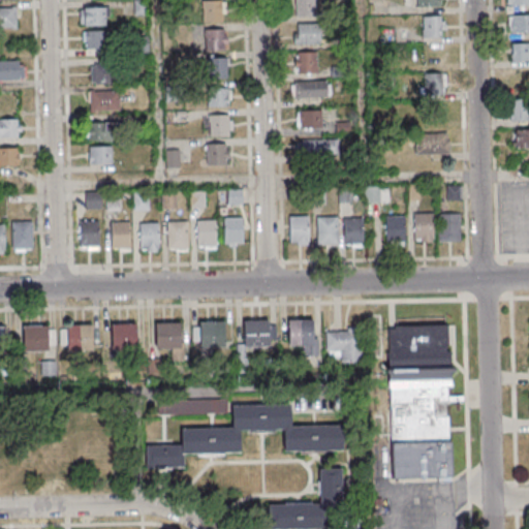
[(148,0),(134,0),(134,14),(148,14),(148,0)]
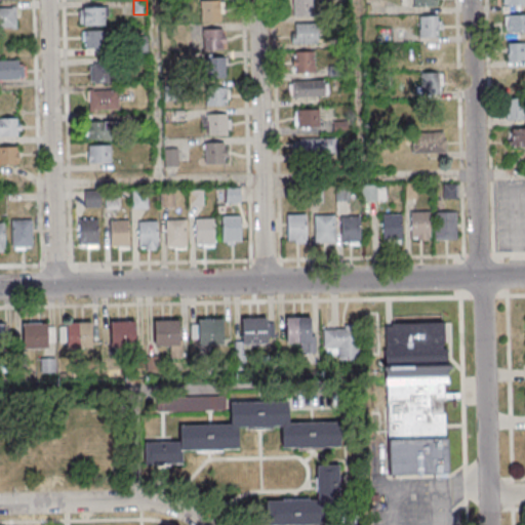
[(292,0),(293,16),(314,16),(314,0),(292,0)]
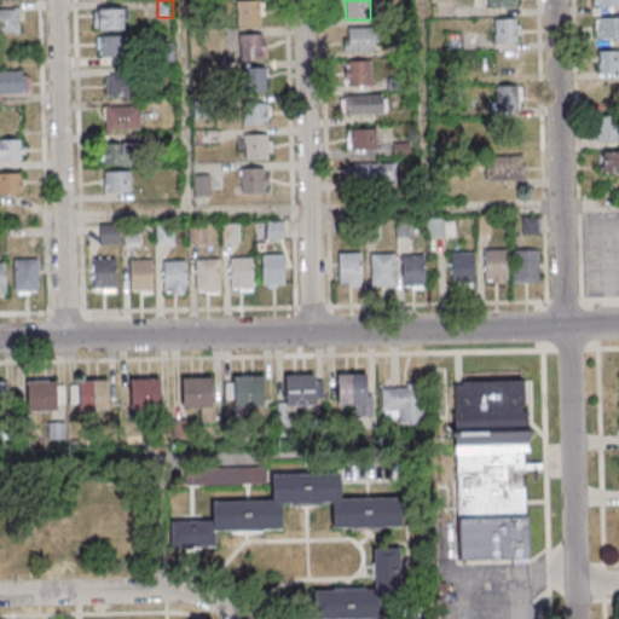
[(262,27),(262,3),(235,3),(235,27),(262,27)]
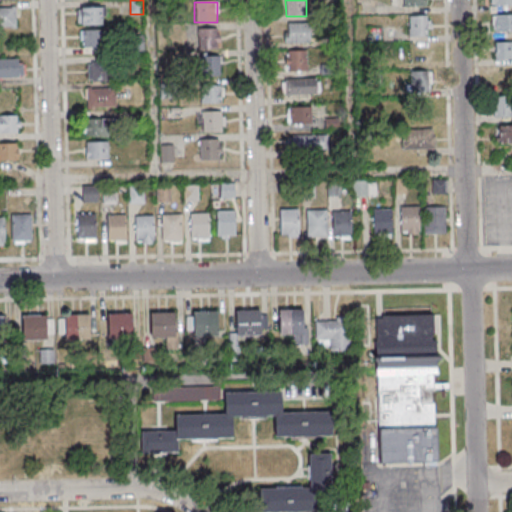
[(0,27),(16,28),(16,7),(0,7),(0,27)]
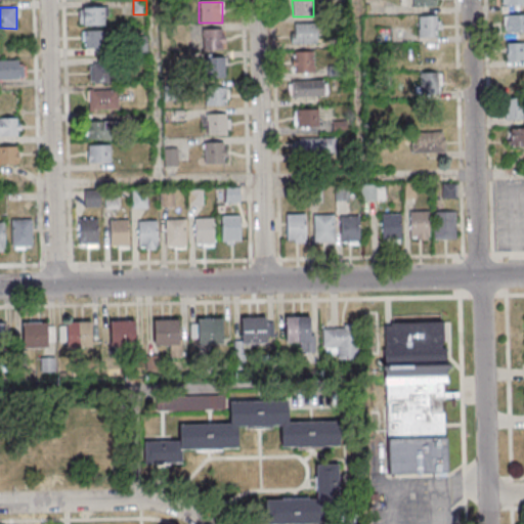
[(103,8),(104,26),(81,26),(81,8),(103,8)]
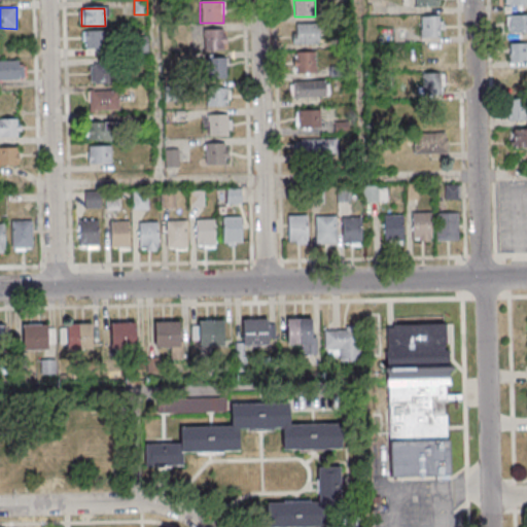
[(507,32),(526,32),(526,13),(507,14),(507,32)]
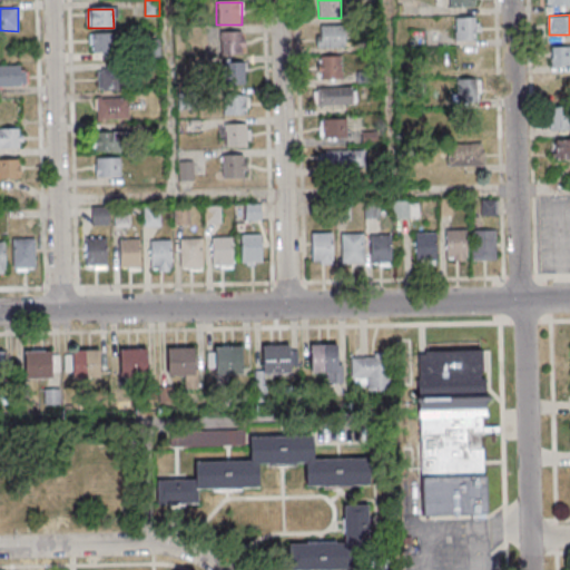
[(454,17),(454,41),(478,41),(478,17),(454,17)]
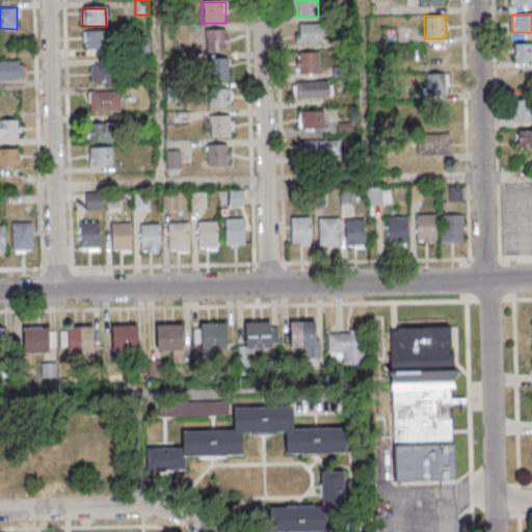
[(324,45),(324,25),(298,25),(298,45),(324,45)]
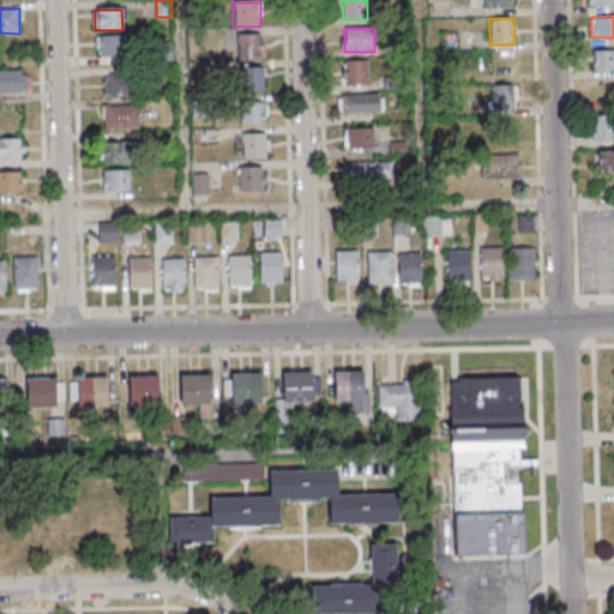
[(263,35),(233,35),(233,60),(263,60),(263,35)]
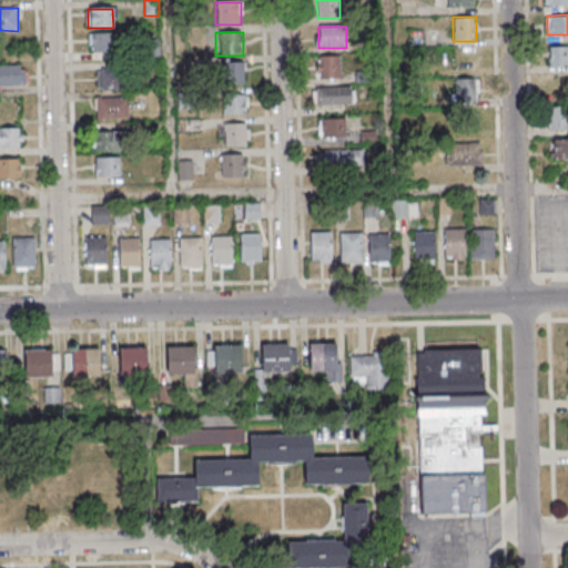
[(115,33),(117,52),(92,53),(91,34),(115,33)]
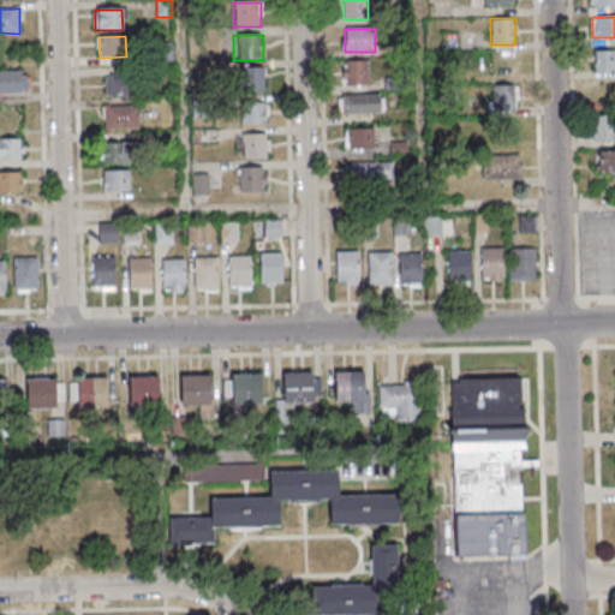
[(171,42),(156,42),(156,60),(171,60),(171,42)]
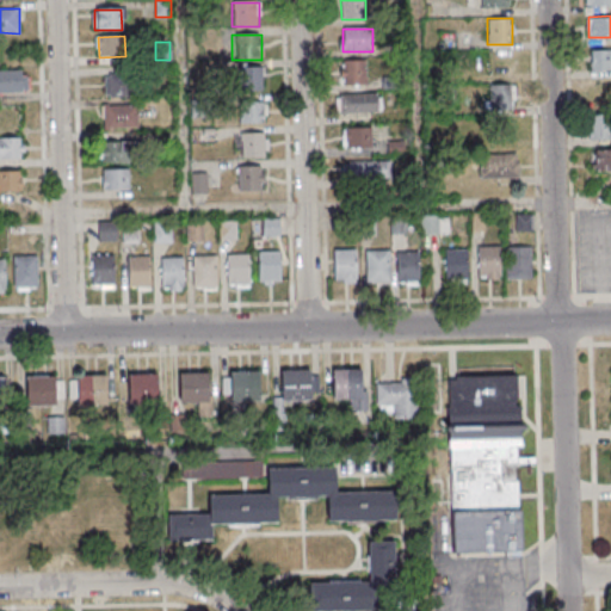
[(591,71),(610,69),(610,49),(591,50),(591,71)]
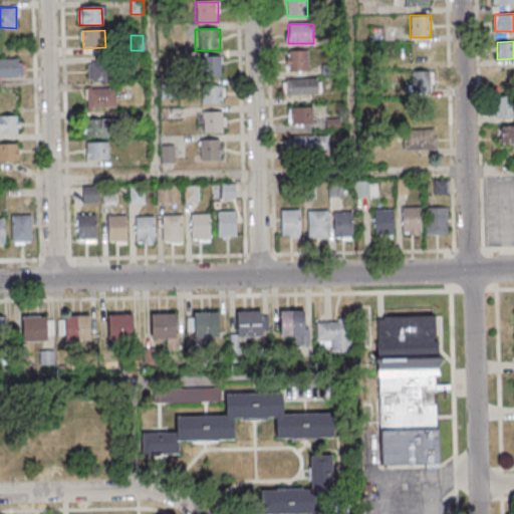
[(288,51),(288,71),(308,71),(308,51),(288,51)]
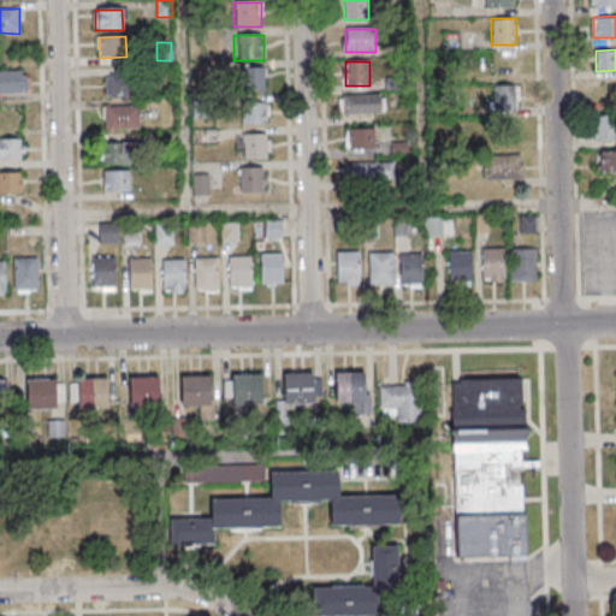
[(243,67),(243,92),(266,92),(266,67),(243,67)]
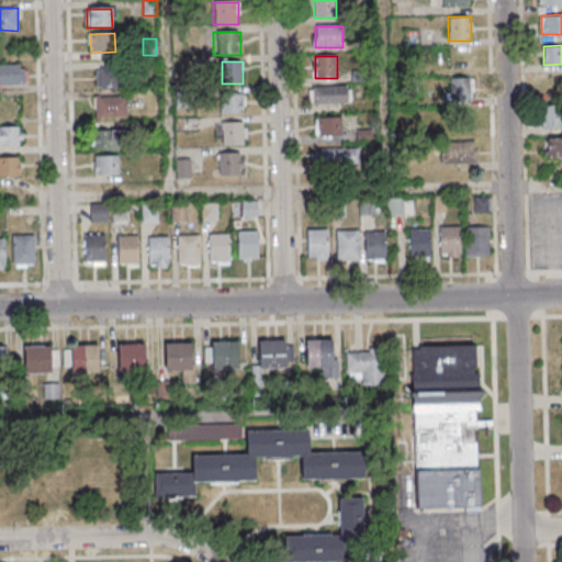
[(0,85),(26,85),(26,65),(0,64),(0,85)]
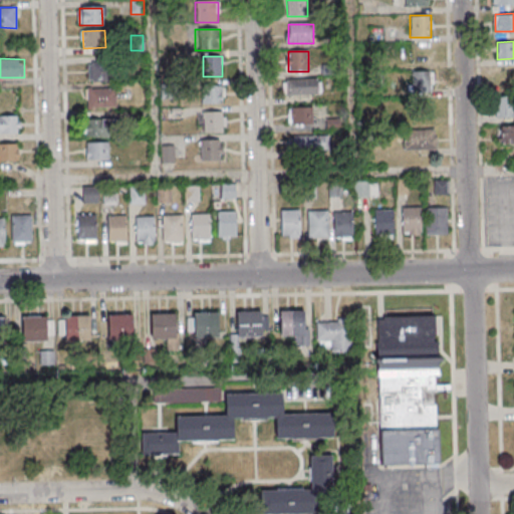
[(87,81),(112,81),(112,62),(87,62),(87,81)]
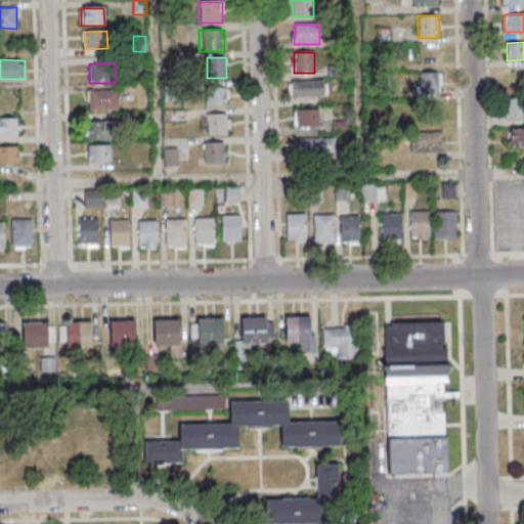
[(523,90),(523,69),(508,70),(508,91),(523,90)]
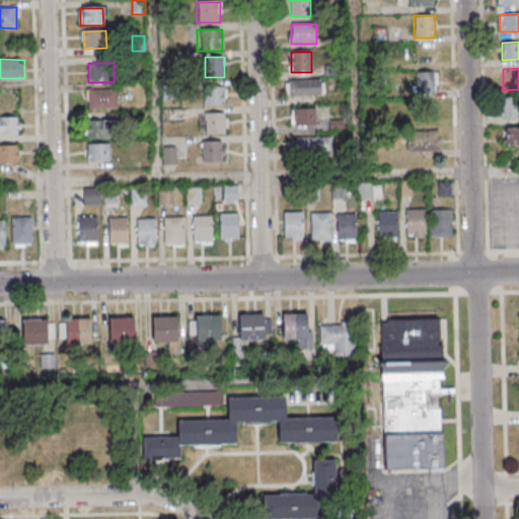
[(416,93),(436,93),(436,72),(416,72),(416,93)]
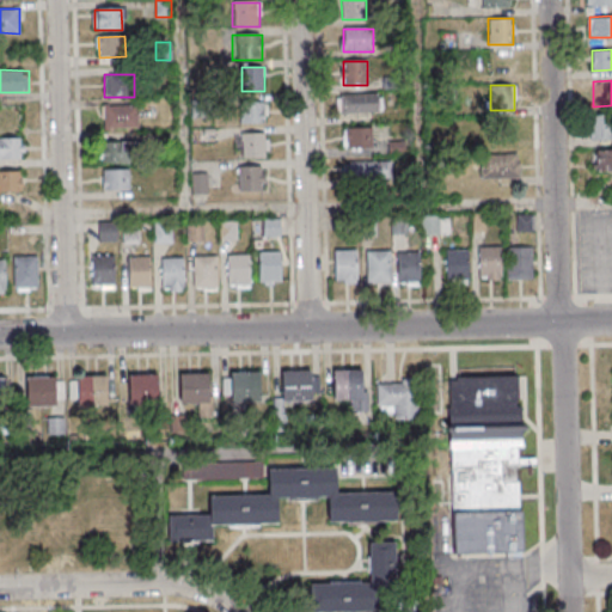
[(380,112),(380,93),(341,93),(341,112),(380,112)]
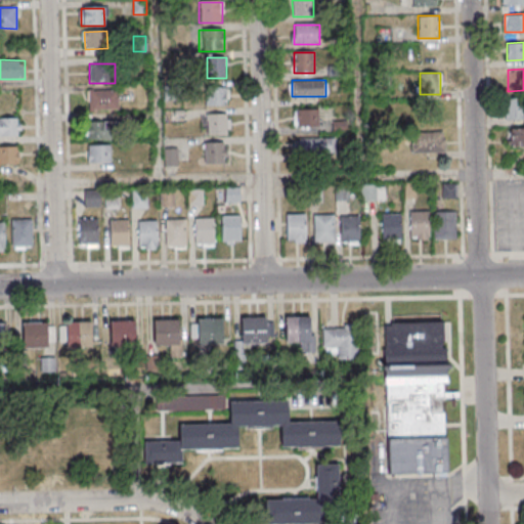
[(205,87),(205,107),(226,107),(226,87),(205,87)]
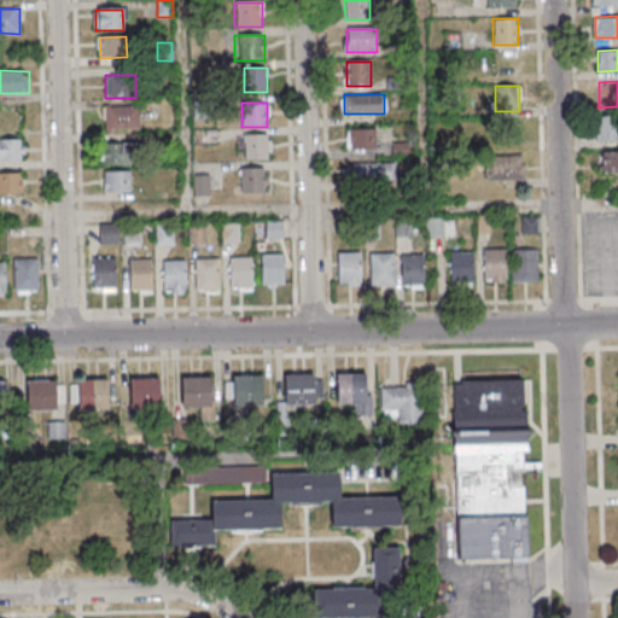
[(139,129),(139,105),(104,105),(104,129),(139,129)]
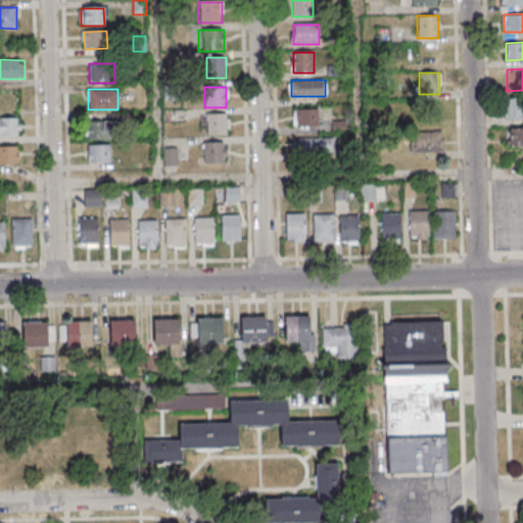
[(522,120),(522,99),(505,99),(505,120),(522,120)]
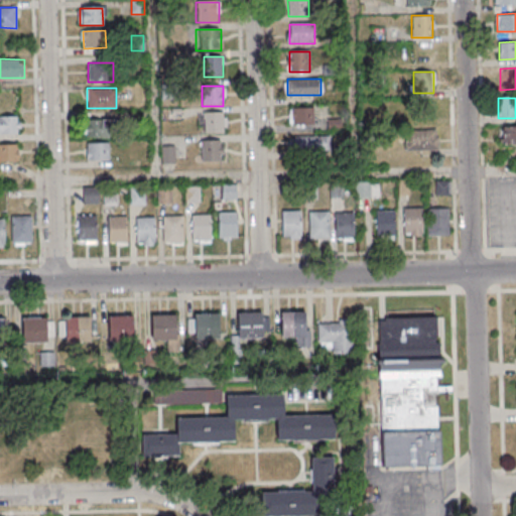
[(436,100),(416,100),(416,120),(436,120),(436,100)]
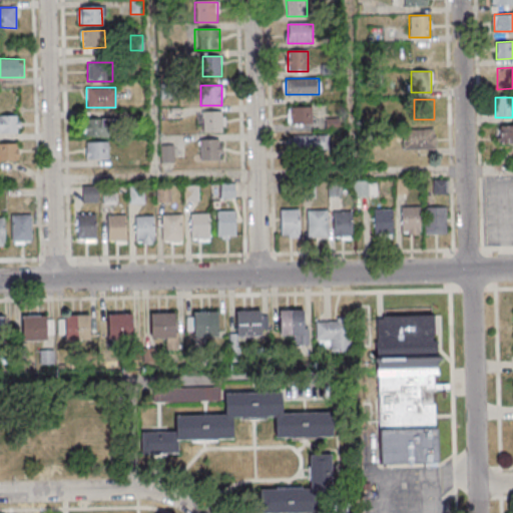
[(312,106),(288,106),(288,124),(312,124),(312,106)]
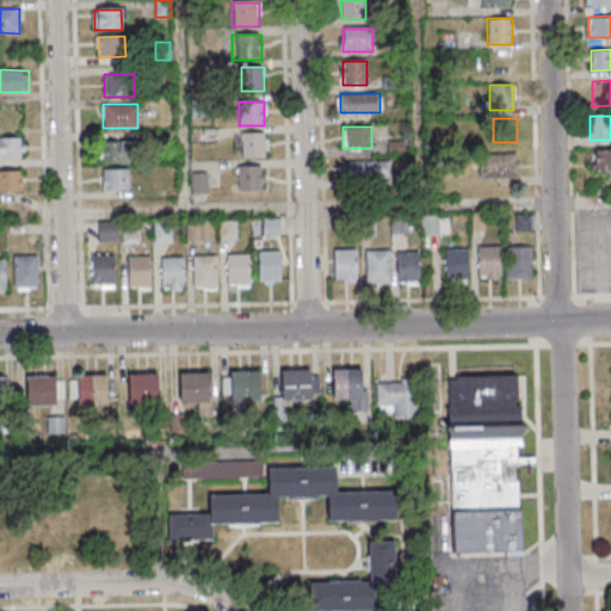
[(241,133),(241,158),(266,158),(266,133),(241,133)]
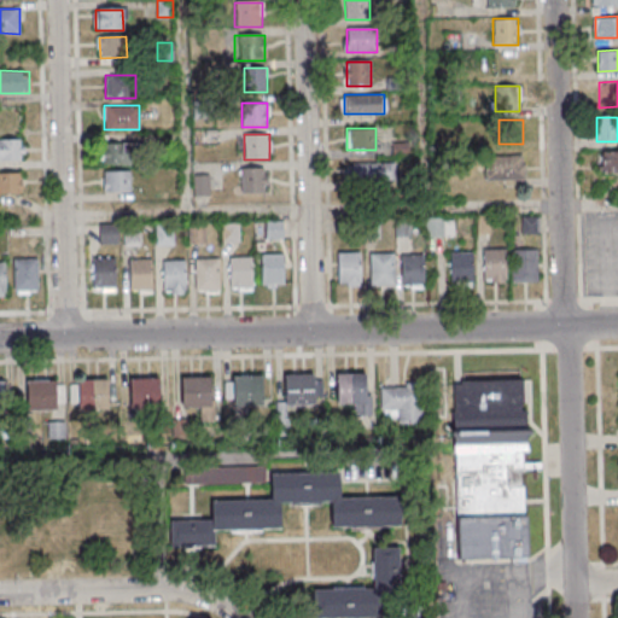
[(0,159),(24,159),(24,139),(0,138),(0,159)]
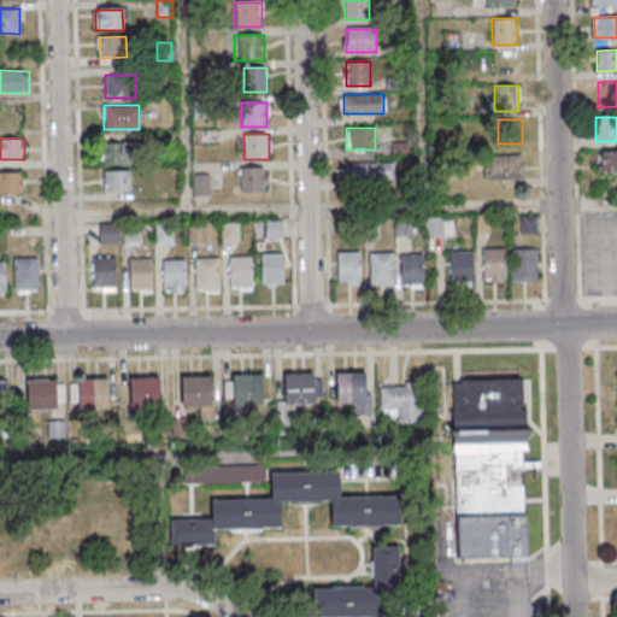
[(101,164),(137,164),(137,142),(101,142),(101,164)]
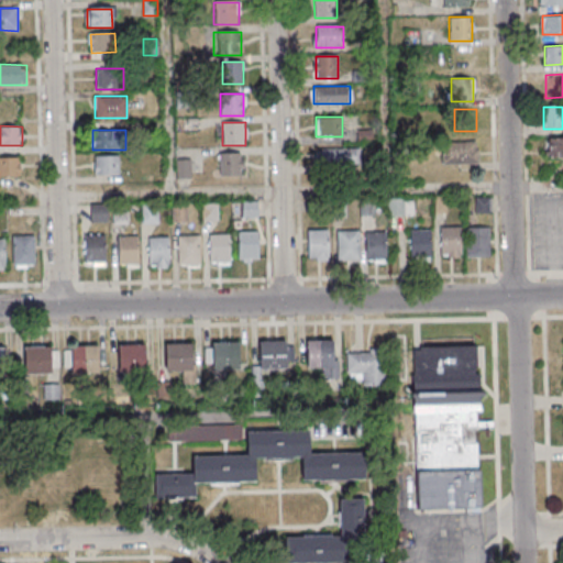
[(548,157),(562,157),(562,138),(548,139),(548,157)]
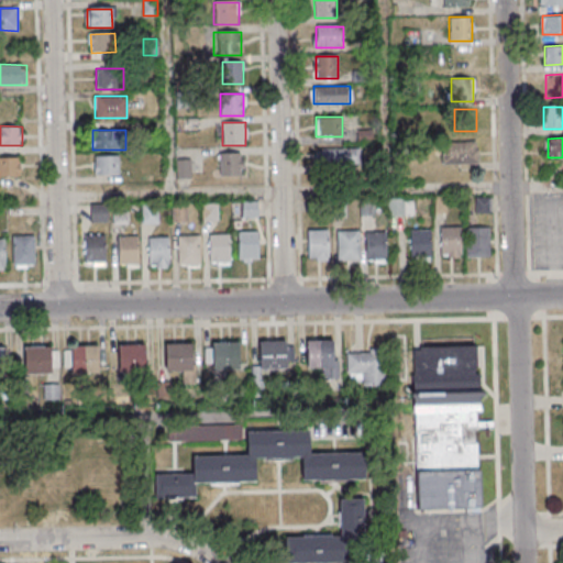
[(478,142),(442,142),(442,164),(478,164),(478,142)]
